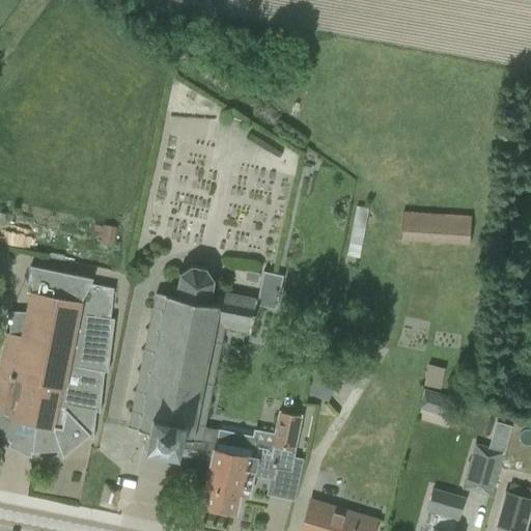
[(399,242),(468,246),(470,216),(401,213),(399,242)]
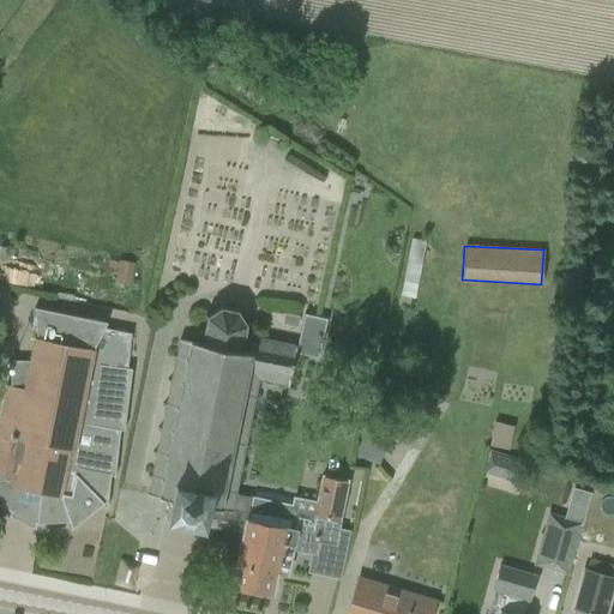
[(108,262),(108,269),(118,270),(115,283),(131,286),(133,264),(118,262),(118,263),(108,262)]
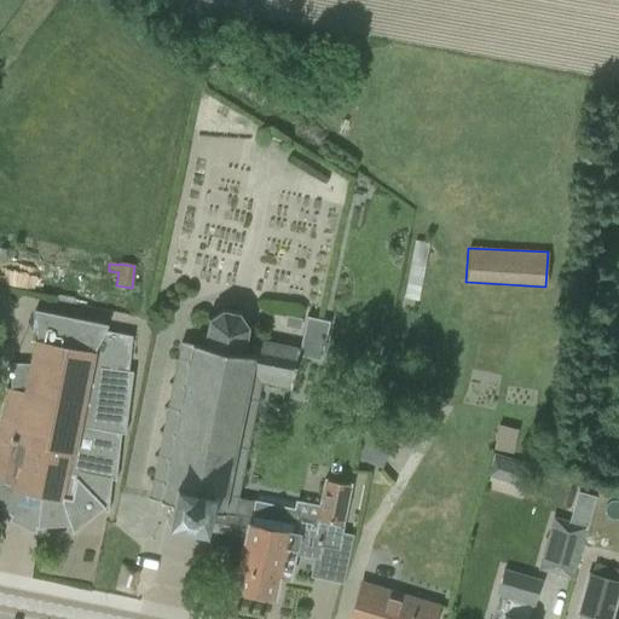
[(11,515),(10,514),(19,495),(40,499),(36,527),(35,527),(35,528),(69,527),(71,534),(103,509),(106,514),(111,480),(115,481),(120,434),(125,435),(132,372),(127,371),(137,337),(132,337),(104,331),(108,325),(34,311),(36,341),(34,341),(29,364),(10,364),(9,391),(5,389),(0,414),(0,509),(11,518),(11,515)]
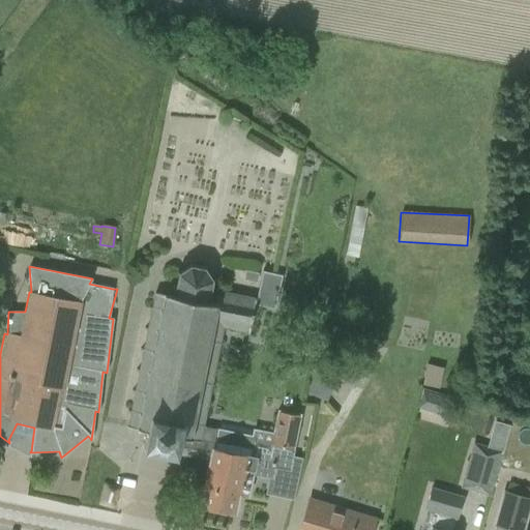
[(143,449),(209,463),(211,449),(213,450),(214,444),(216,431),(216,430),(202,428),(222,328),(247,333),(254,299),(208,290),(210,281),(203,269),(188,266),(177,274),(172,297),(153,293),(131,408),(127,429),(145,432),(144,434),(146,434),(143,449)]
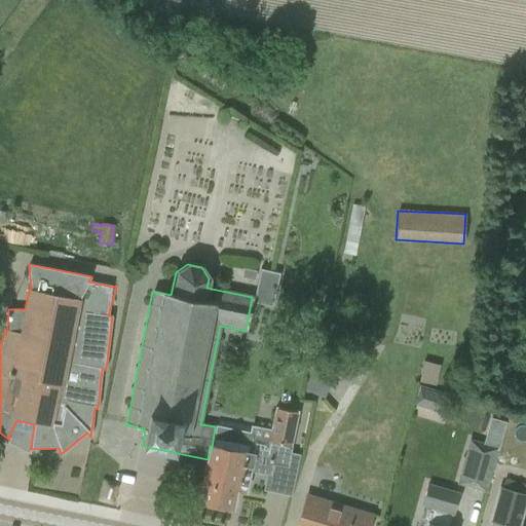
[(242,268),(241,277),(254,279),(256,271),(242,268)]
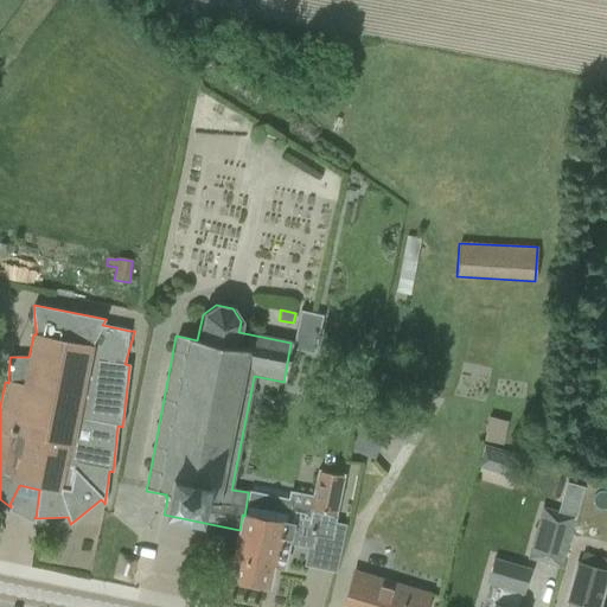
[(486,440),(505,442),(508,420),(490,416),(486,440)]
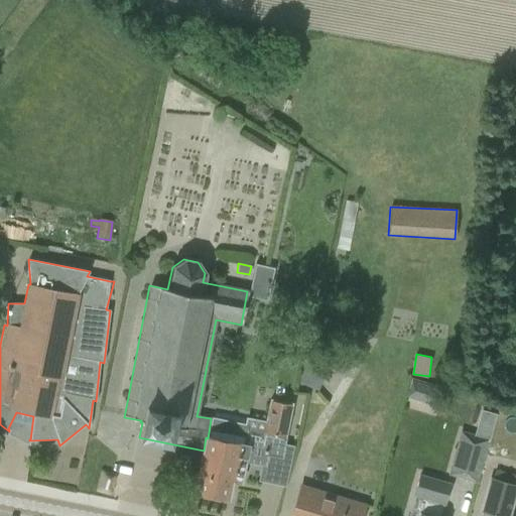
[(412,382),(406,398),(421,402),(426,386),(412,382)]
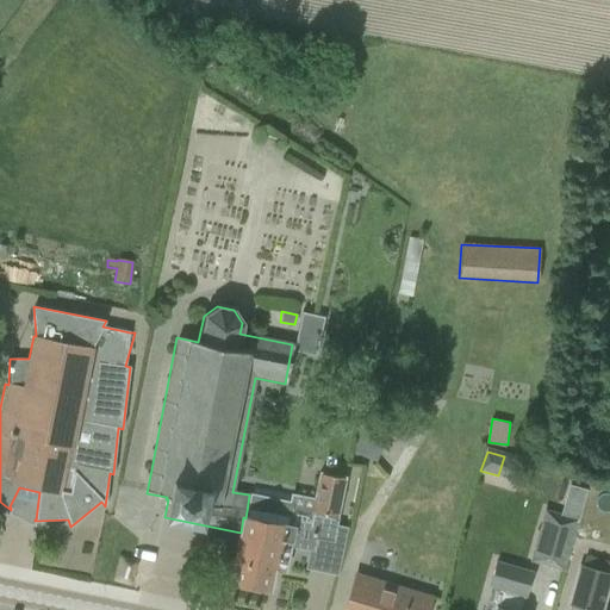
[(243,517),(241,533),(231,582),(269,590),(273,568),(284,571),(288,546),(312,551),(315,537),(331,541),(336,518),(343,479),(319,474),(312,512),(318,514),(316,524),(290,520),(292,504),(249,496),(247,511),(246,518),(243,517)]
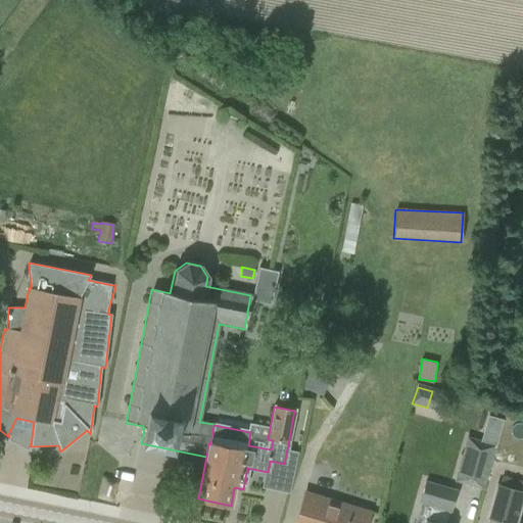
[(468,438),(463,459),(464,459),(487,466),(488,467),(493,446),(468,438)]
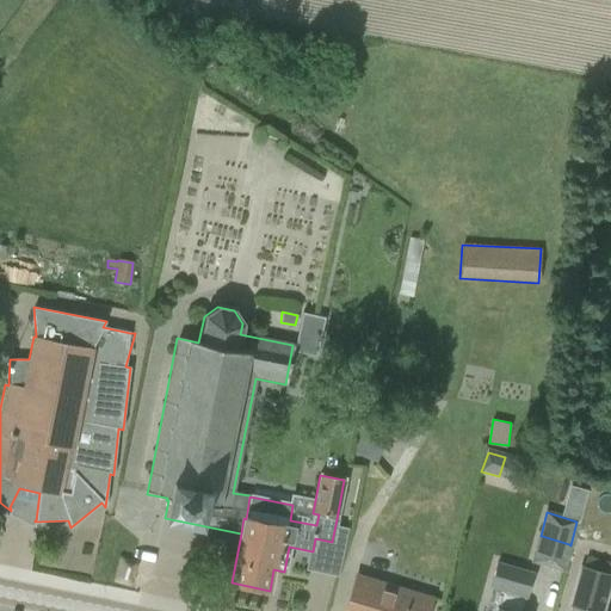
[(519,610),(524,597),(528,598),(534,574),(497,563),(489,587),(492,588),(504,591),(499,609),(498,608),(497,610),(519,610)]
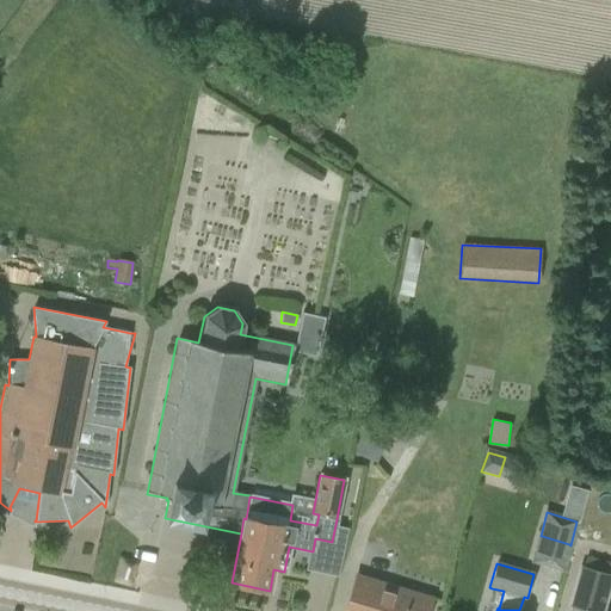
[(585,610),(602,610),(610,579),(610,575),(581,567),(569,606),(585,610)]
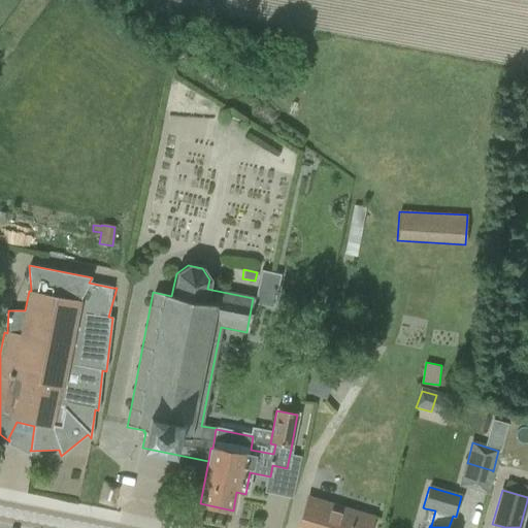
[(369,527),(373,518),(307,498),(297,527),(369,527)]
